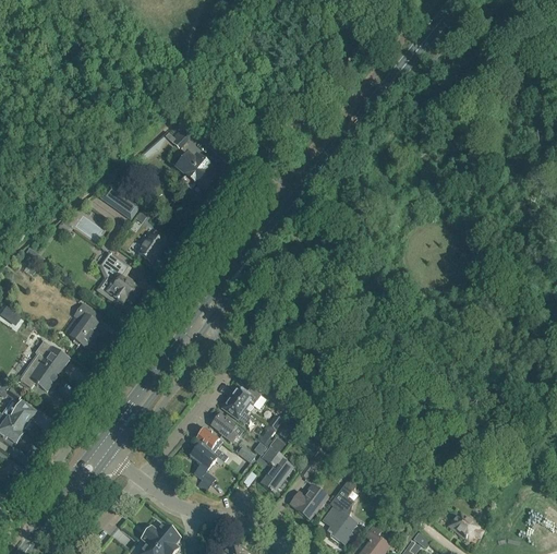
[(173,140),(181,147),(194,133),(186,125),(173,140)]
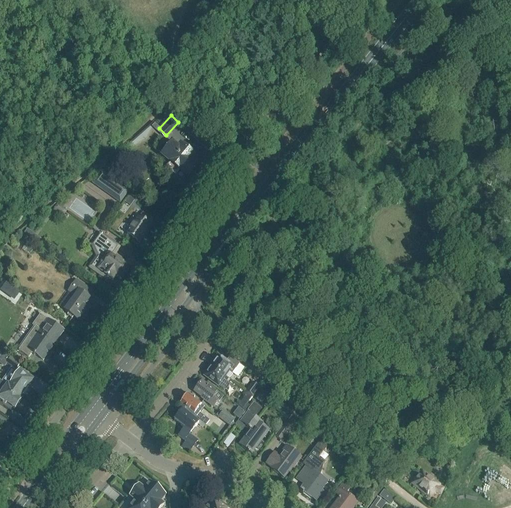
[(175,172),(180,167),(189,174),(199,162),(194,158),(196,155),(181,142),(179,145),(173,141),(163,153),(172,161),(168,166),(175,172)]
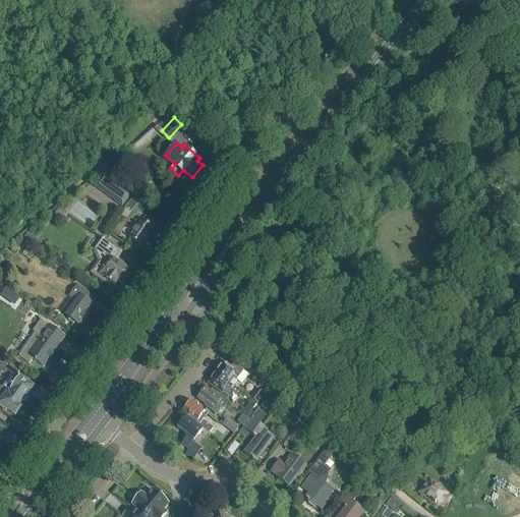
[(123,203),(131,191),(104,171),(96,183),(123,203)]
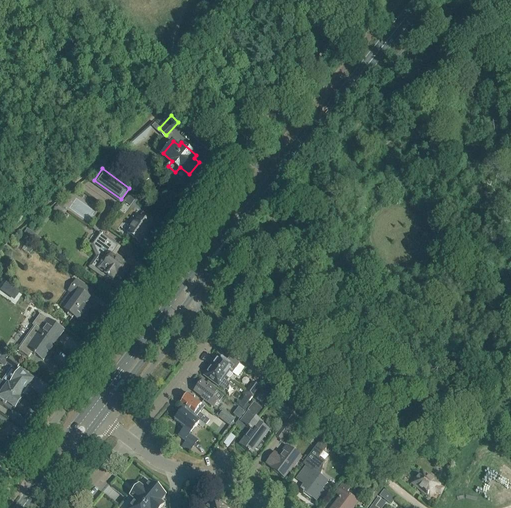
[(136,196),(131,193),(126,200),(131,203),(136,196)]
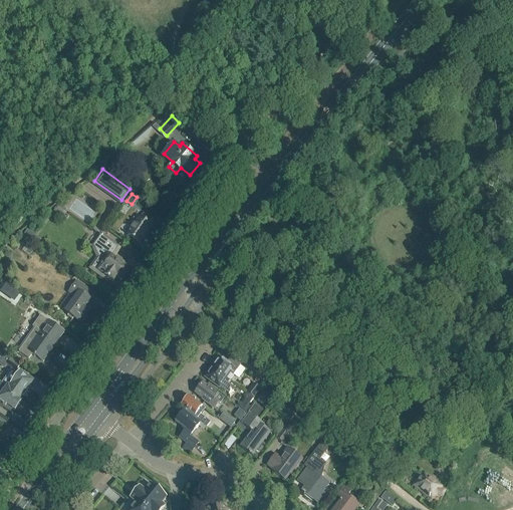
[(67,208),(58,202),(54,208),(63,214),(67,208)]
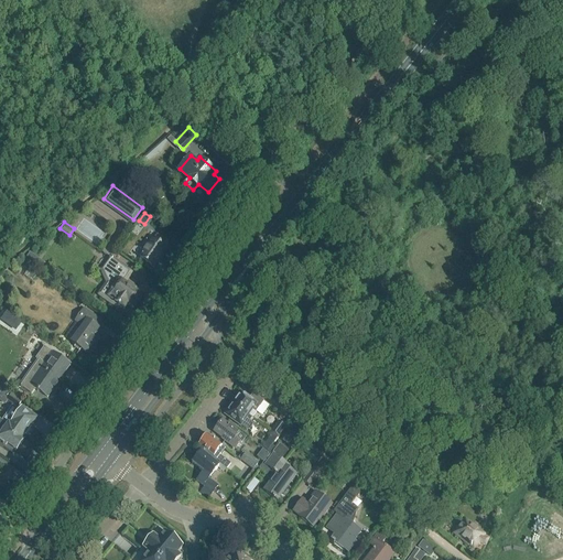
[(139,252),(154,265),(164,252),(172,240),(158,230),(154,235),(153,234),(139,252)]
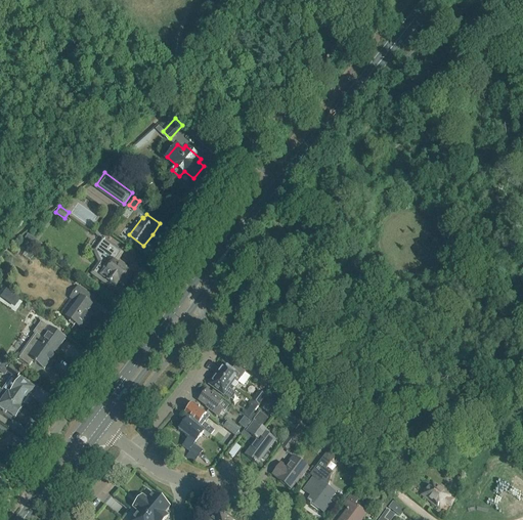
[(121,250),(101,236),(94,247),(99,260),(93,267),(101,273),(105,276),(117,285),(120,282),(125,284),(133,271),(115,258),(121,250)]
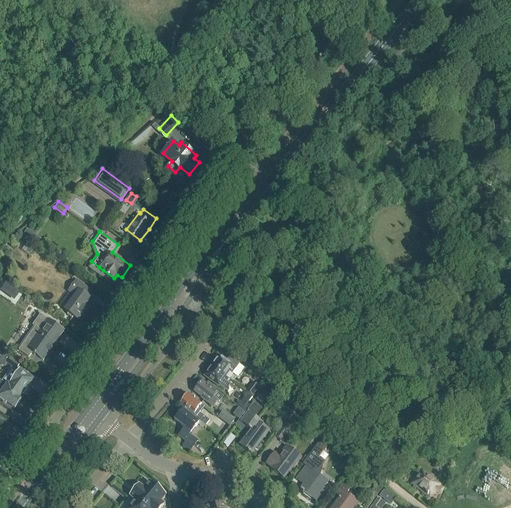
[(75,293),(65,307),(81,319),(96,299),(89,294),(94,287),(77,275),(68,289),(75,293)]
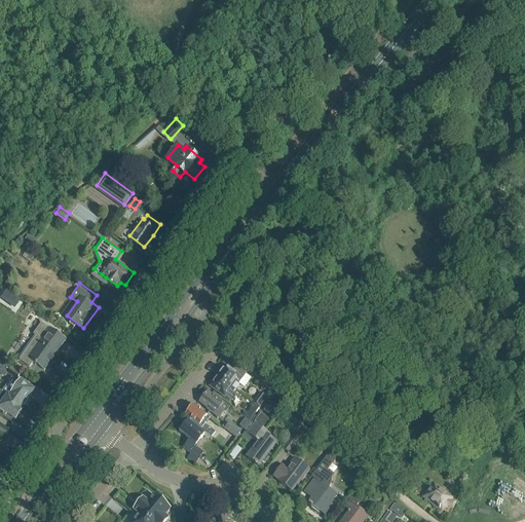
[(20,357),(30,365),(34,359),(44,367),(66,337),(42,320),(34,331),(35,332),(20,353),(21,355),(20,357)]
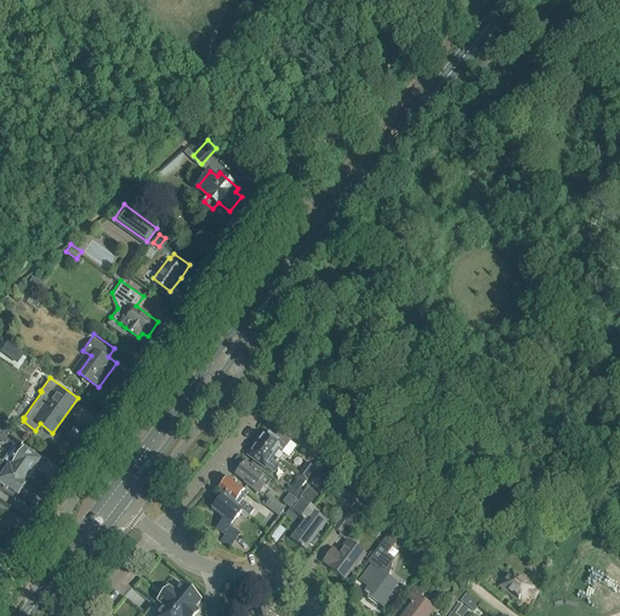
[(272,426),(268,429),(266,428),(257,440),(274,452),(279,446),(283,449),(286,444),(289,439),(272,426)]
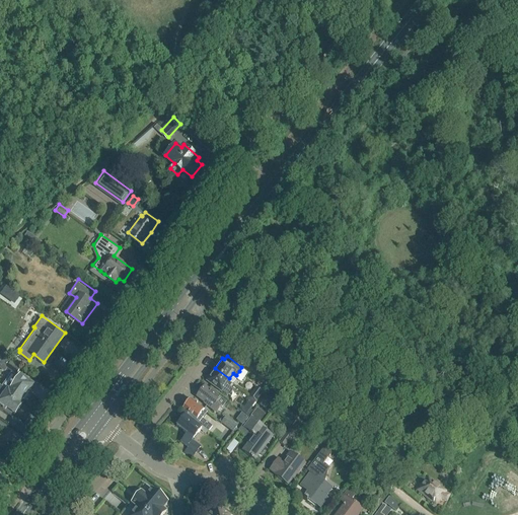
[(16,371),(20,366),(10,359),(6,364),(16,371)]
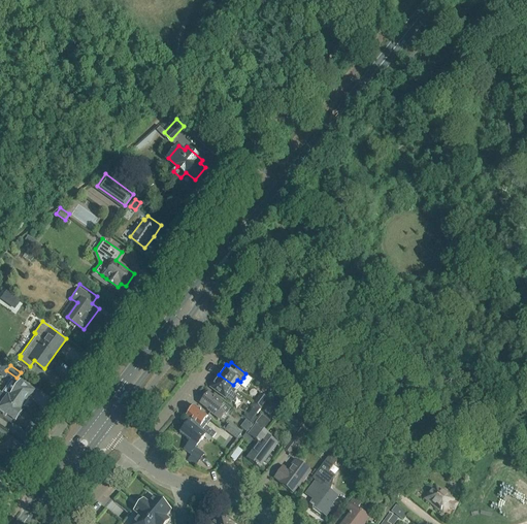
[(237,387),(233,385),(219,374),(211,385),(232,399),(235,398),(237,395),(237,392),(235,390),(237,387)]
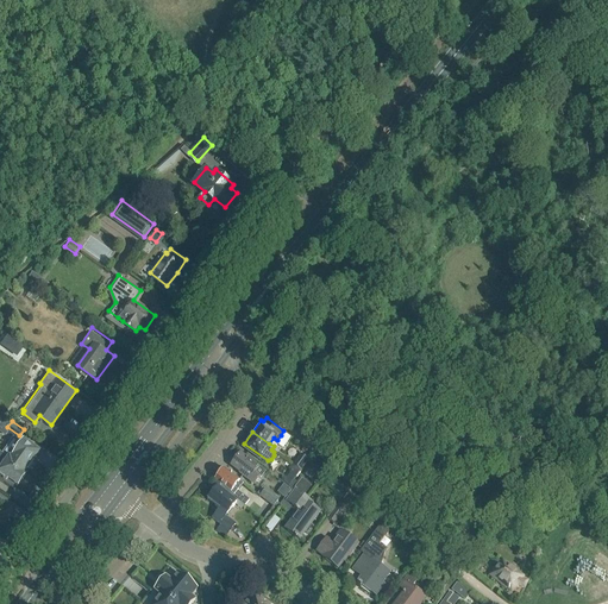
[(14,434),(2,450),(10,454),(27,467),(38,452),(41,447),(35,444),(24,436),(22,439),(14,434)]
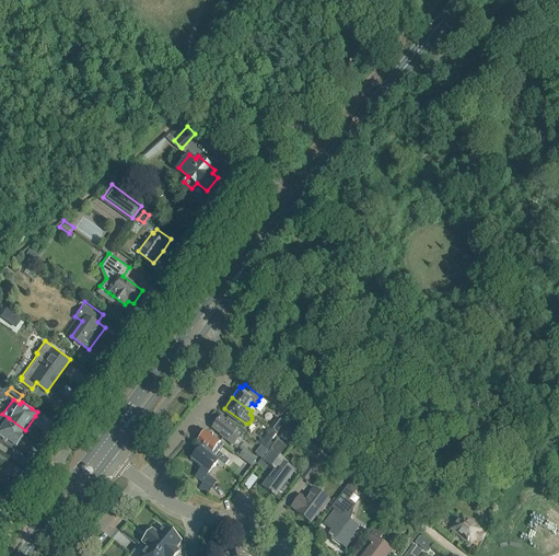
[(2,414),(0,417),(0,427),(1,428),(0,429),(0,438),(12,447),(14,443),(16,444),(24,435),(23,433),(25,430),(9,418),(2,414)]
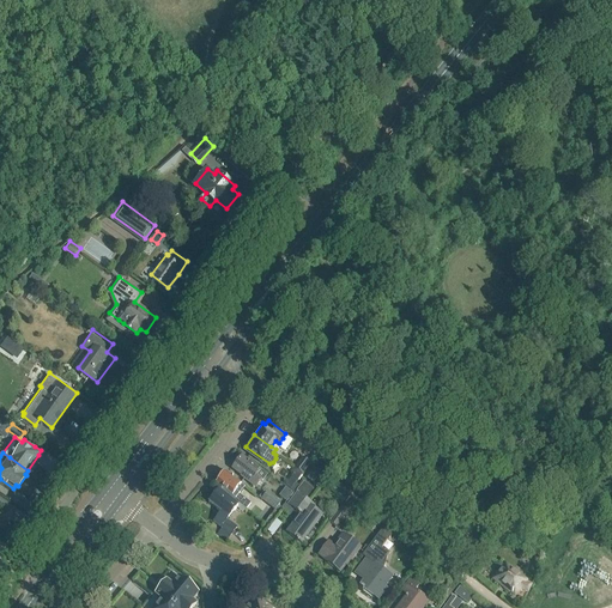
[(242,453),(232,464),(246,475),(244,475),(256,484),(262,476),(264,478),(268,472),(261,466),(260,467),(242,453)]
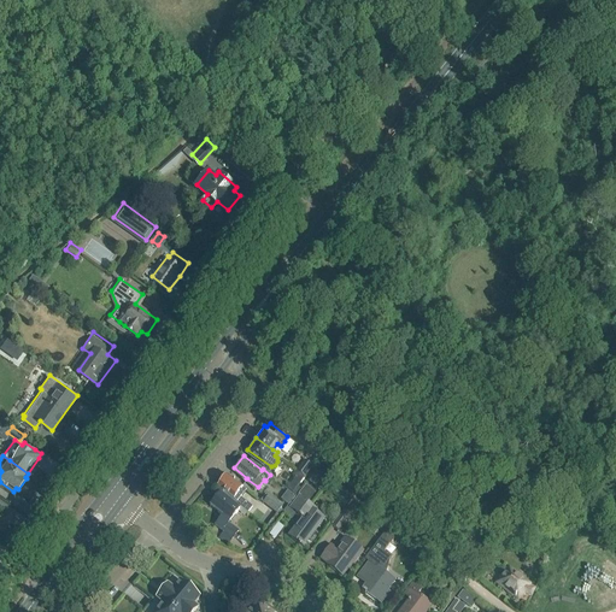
[(315,463),(305,455),(297,468),(300,470),(305,474),(306,474),(315,463)]
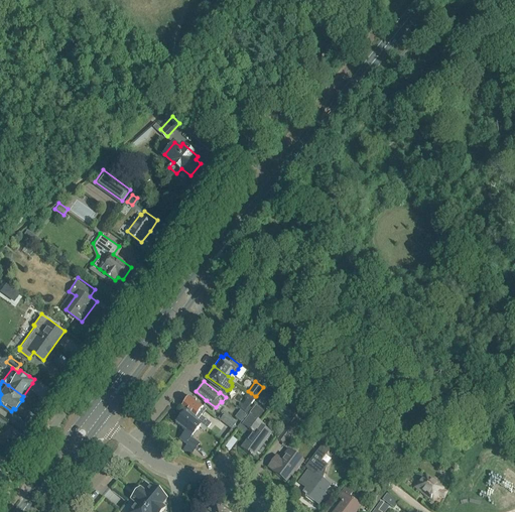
[(260,400),(266,405),(273,396),(267,392),(260,400)]
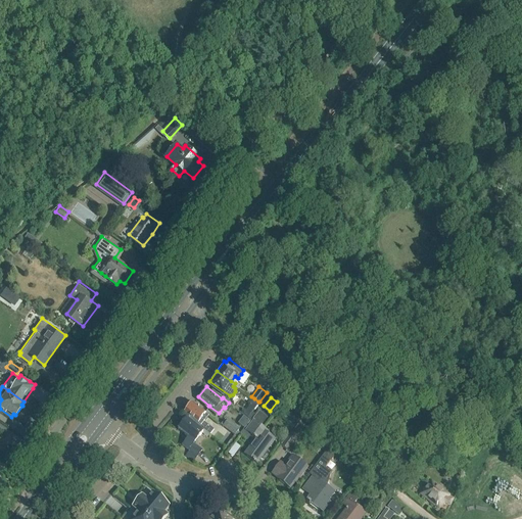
[(185,410),(201,423),(203,424),(202,426),(210,432),(212,429),(209,427),(211,425),(204,420),(209,413),(192,399),(185,410)]
